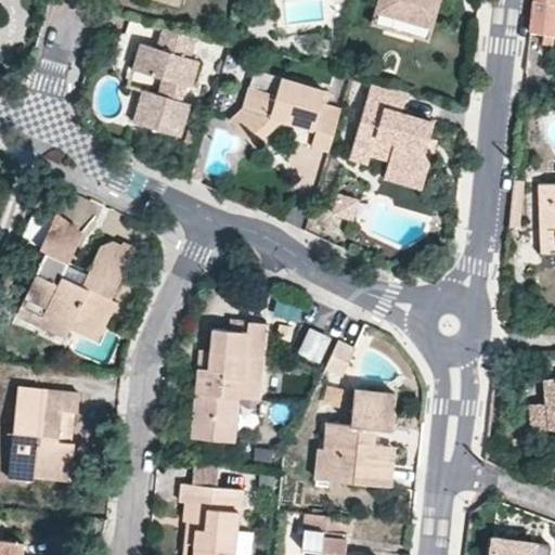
[(377,0),(376,9),(430,25),(438,0),(377,0)]
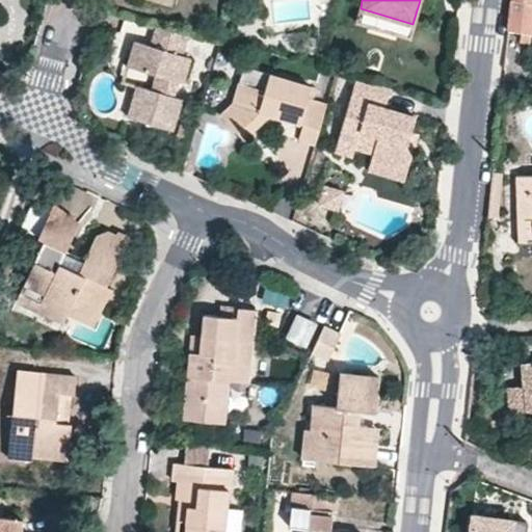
[(531,4),(511,1),(507,31),(522,33),(531,36),(531,35),(531,4)]
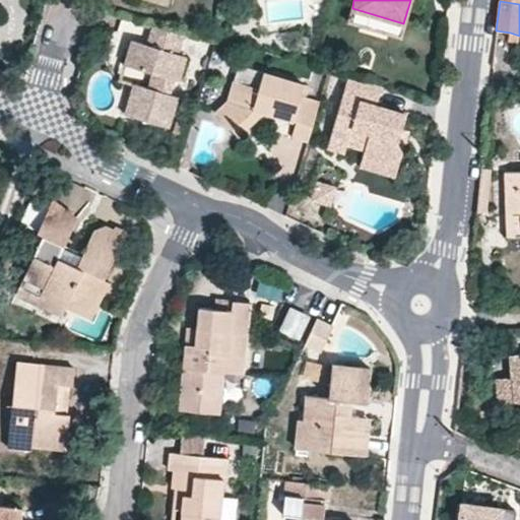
[(352,8),(348,20),(400,36),(403,23),(352,8)]
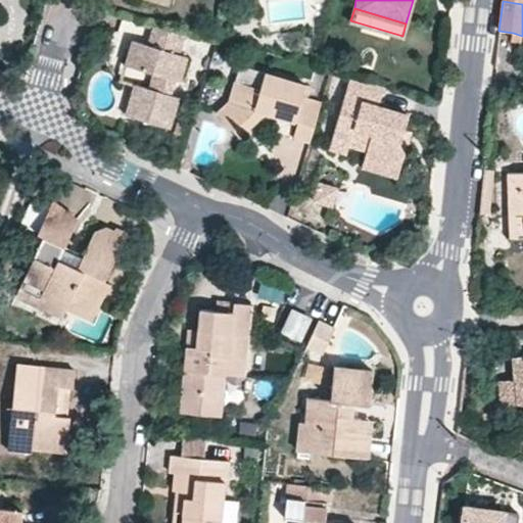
[(125,64),(157,75),(152,92),(138,88),(128,116),(172,129),(181,98),(174,96),(179,82),(181,82),(188,56),(180,54),(185,36),(153,25),(147,46),(133,42),(125,64)]
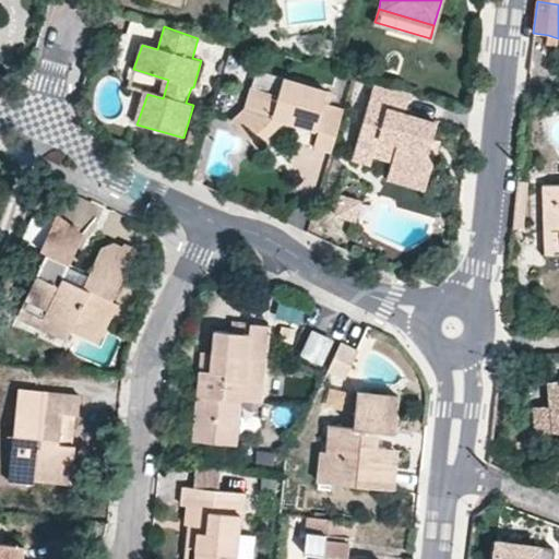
[(558,38),(548,35),(547,46),(556,47),(558,38)]
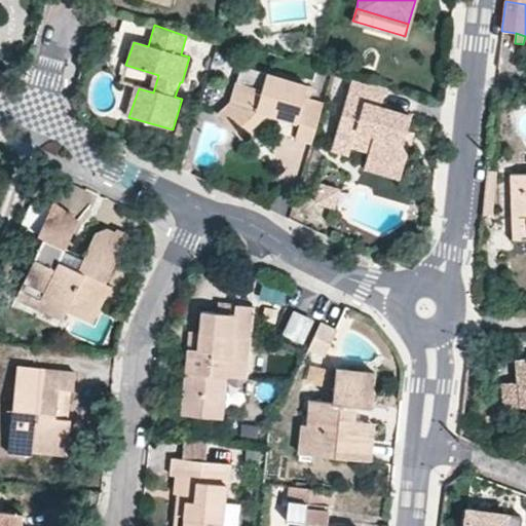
[(257,111),(269,114),(297,122),(293,137),(311,142),(324,102),(305,97),(308,83),(268,71),(263,86),(238,79),(234,97),(218,113),(234,130),(257,111)]
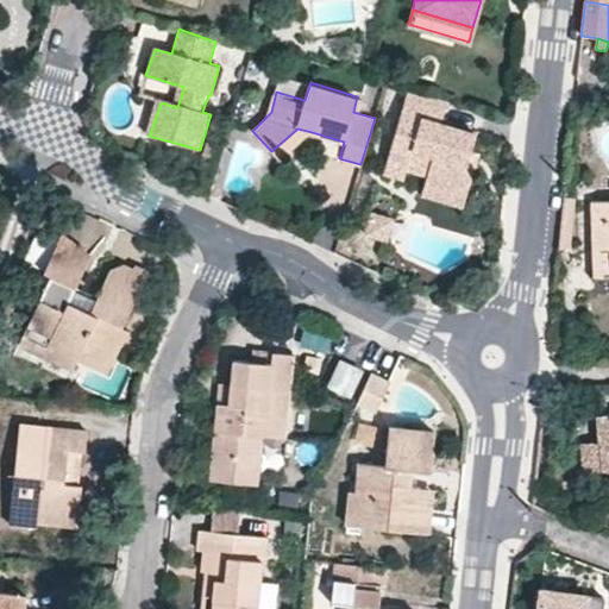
[(471,150),(476,135),(440,124),(447,100),(409,89),(387,165),(409,173),(428,179),(427,183),(466,194),(476,164),(468,163),(471,150)]
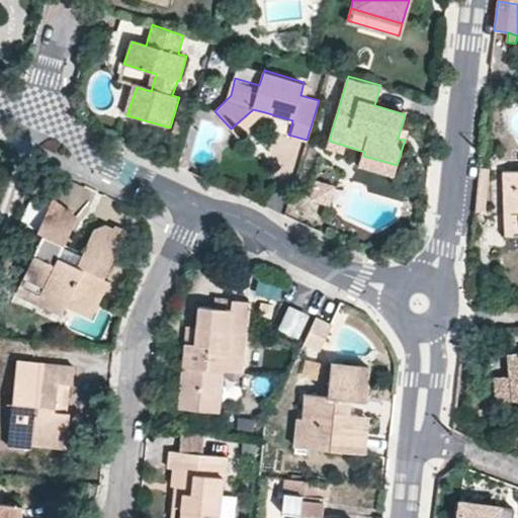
[(265,112),(253,109),(231,128),(237,136),(252,123),(265,112)]
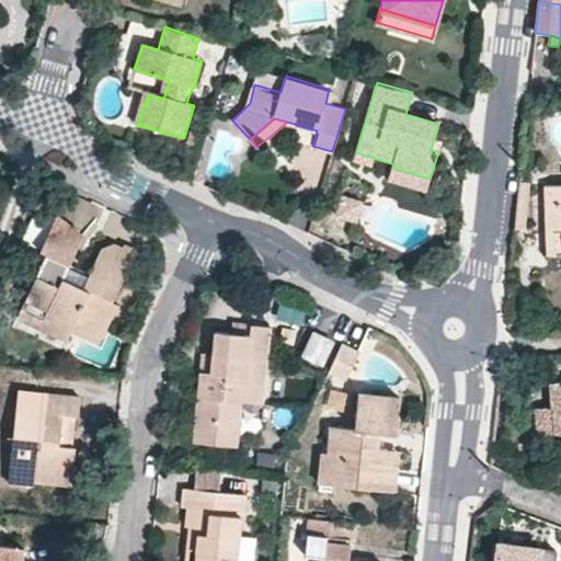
[(310,147),(316,135),(305,129),(286,170),(315,183),(328,155),(310,147)]
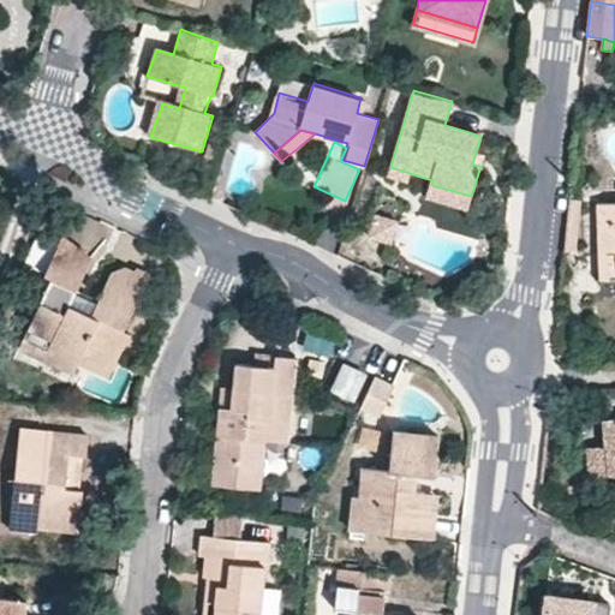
[(484,154),(476,151),(472,165),(481,166),(484,154)]
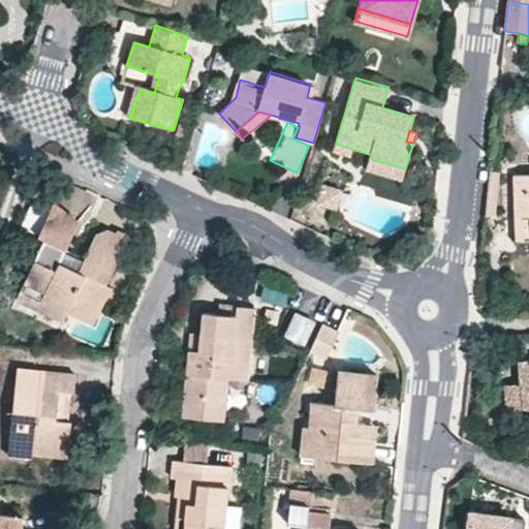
[(336,144),(334,152),(352,157),(355,150),(336,144)]
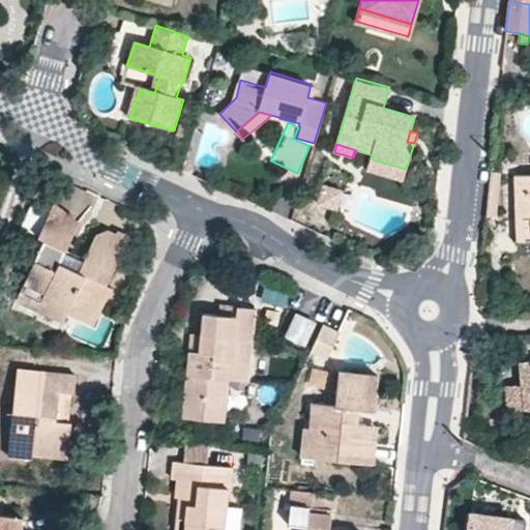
[(403,178),(406,169),(372,159),(369,168),(403,178)]
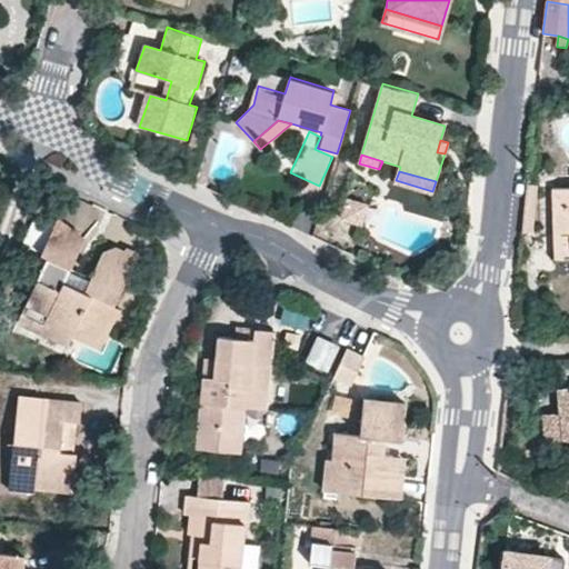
[(568,189),(553,190),(556,242),(568,241),(568,189)]
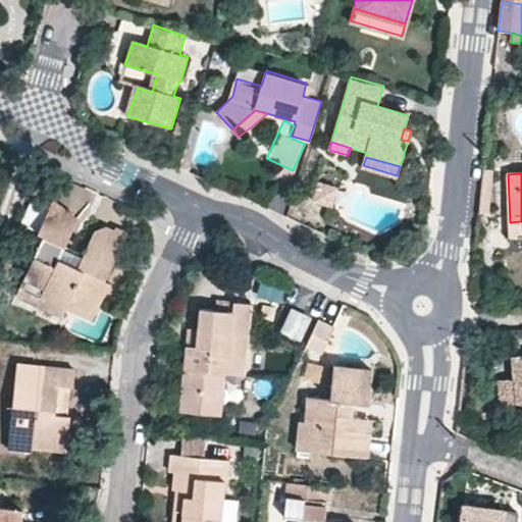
[(331,204),(336,188),(320,183),(315,198),(331,204)]
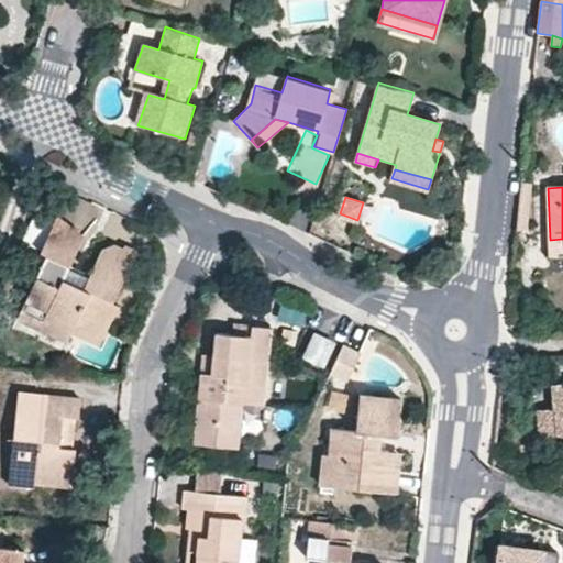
[(43,329),(52,324),(72,331),(75,326),(91,333),(97,324),(109,328),(119,305),(113,302),(119,288),(116,285),(122,272),(127,273),(136,252),(124,246),(121,249),(116,246),(101,251),(90,273),(85,287),(66,278),(72,264),(83,236),(56,217),(41,250),(46,254),(18,318),(43,329)]
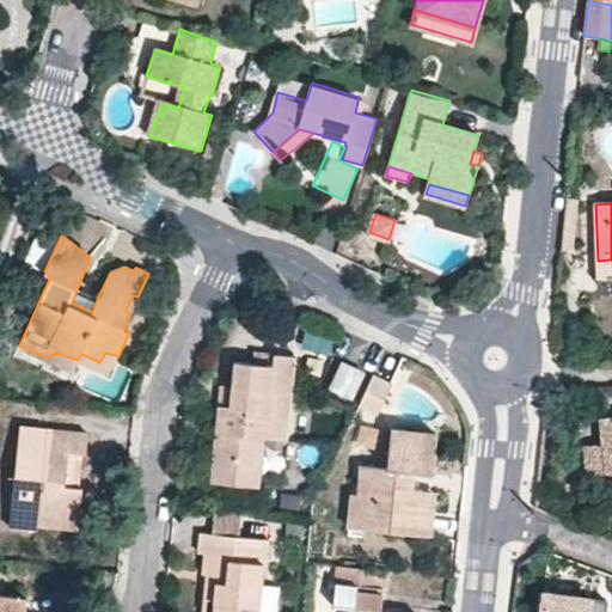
[(611,259),(598,261),(600,281),(611,280),(611,259)]
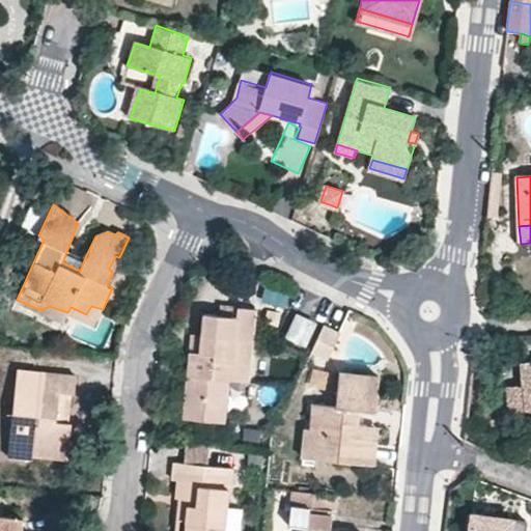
[(67,249),(62,262),(80,271),(85,257),(67,249)]
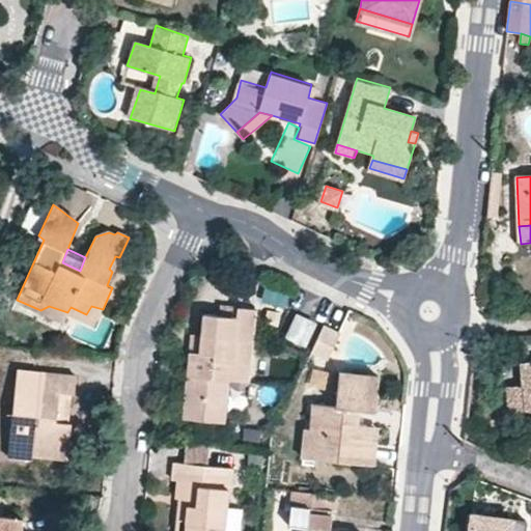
[(264,287),(261,299),(285,305),(288,295),(264,287)]
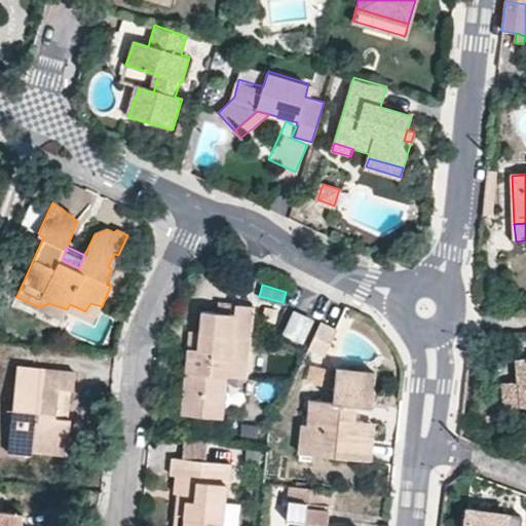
[(48,303),(40,307),(63,317),(67,309),(48,303)]
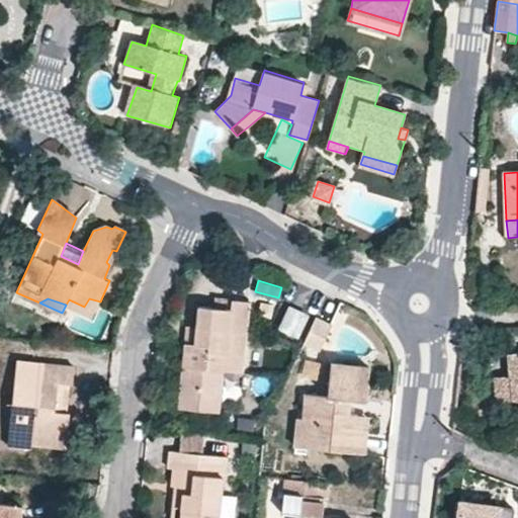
[(66,305),(92,317),(100,301),(89,298),(84,307),(69,299),(66,305)]
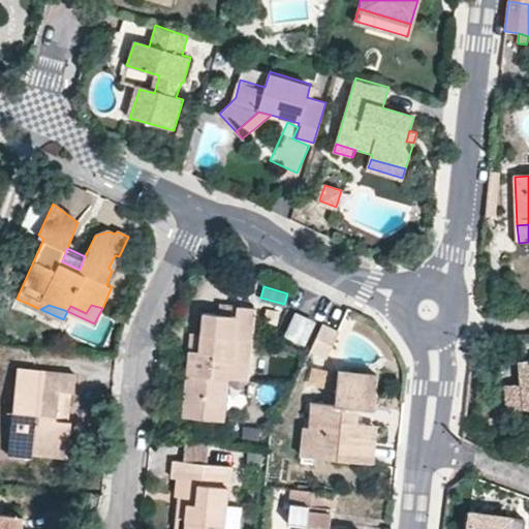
[(198,419),(223,422),(228,379),(247,380),(255,308),(237,306),(235,315),(204,312),(200,349),(190,349),(188,364),(194,365),(191,394),(201,395),(198,419)]
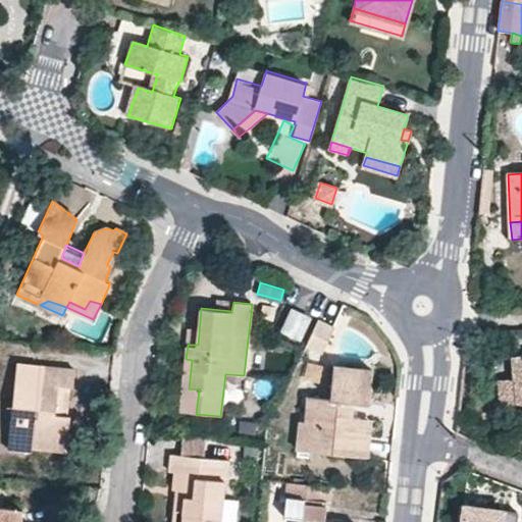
[(282,330),(300,338),(308,319),(292,312),(282,330)]
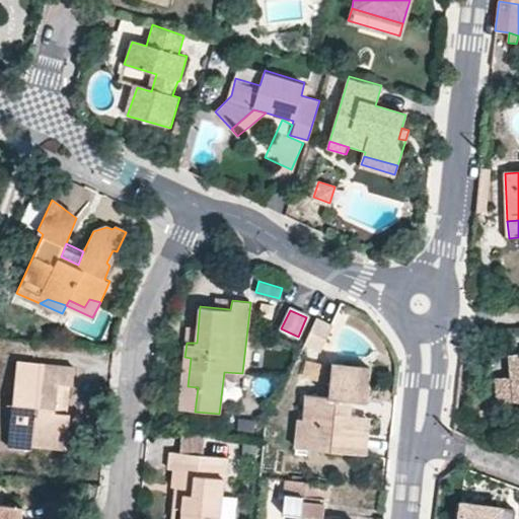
[(304,344),(319,350),(329,325),(316,320),(304,344)]
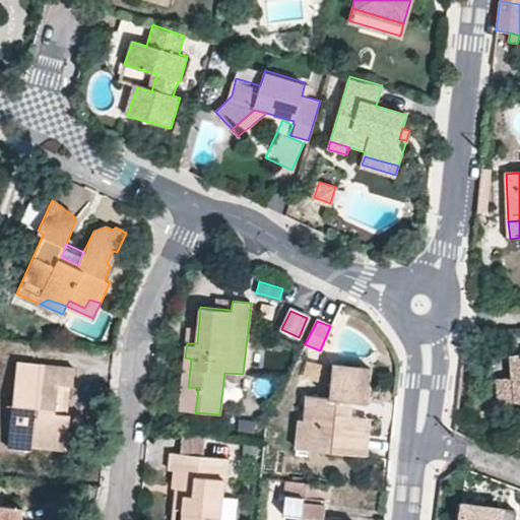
[(515,328),(506,329),(507,348),(516,347),(516,328),(515,328)]
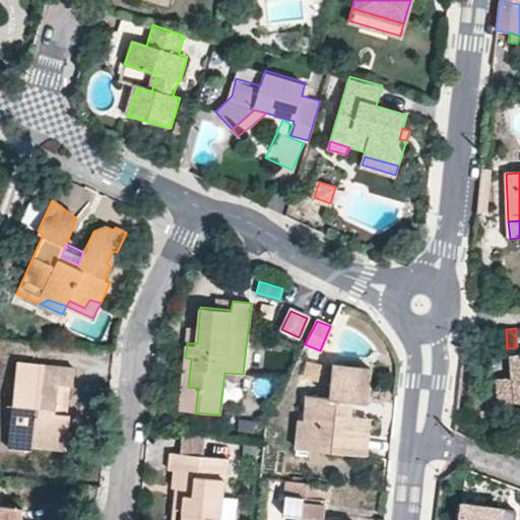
[(519,355),(509,356),(510,379),(495,380),(496,403),(519,401),(519,355)]
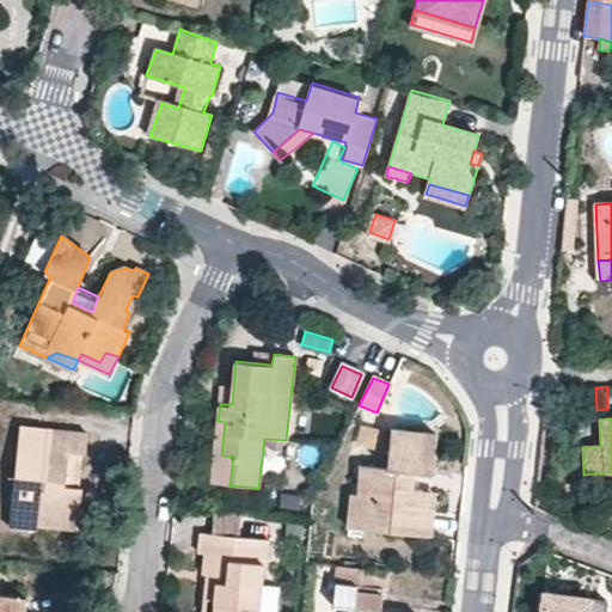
[(212,483),(230,485),(233,457),(221,456),(225,422),(218,421),(212,483)]
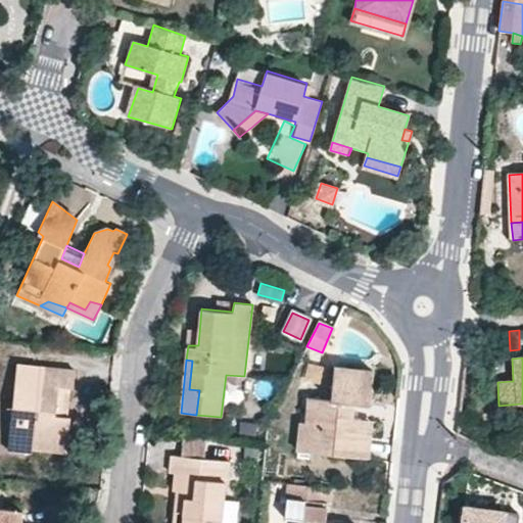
[(75,371),(19,364),(9,448),(32,450),(33,448),(34,438),(67,442),(70,417),(66,416),(55,414),(59,386),(70,387),(74,387),(75,371)]
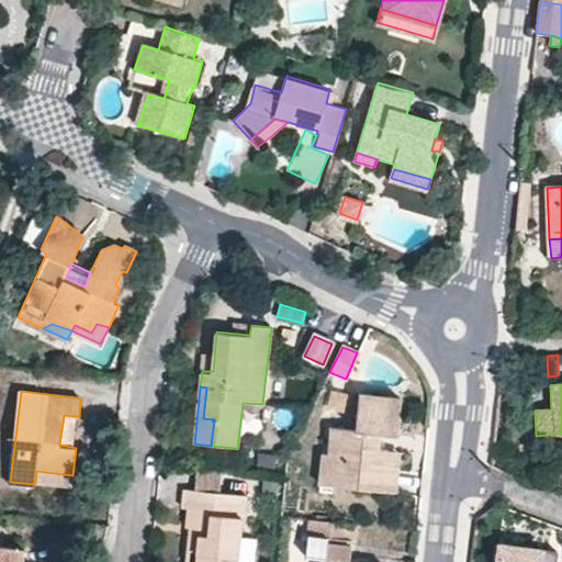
[(356,429),(334,427),(330,452),(324,452),(321,484),(344,487),(383,491),(388,451),(377,449),(378,433),(396,435),(401,398),(359,394),(356,429)]
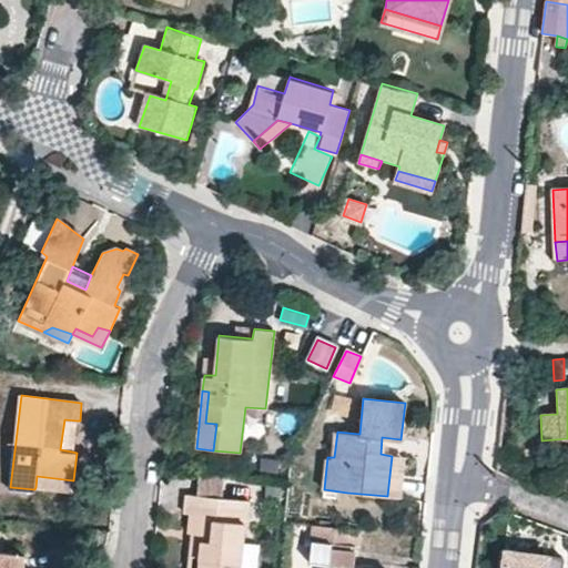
[(60,449),(72,452),(77,421),(64,419),(60,449)]
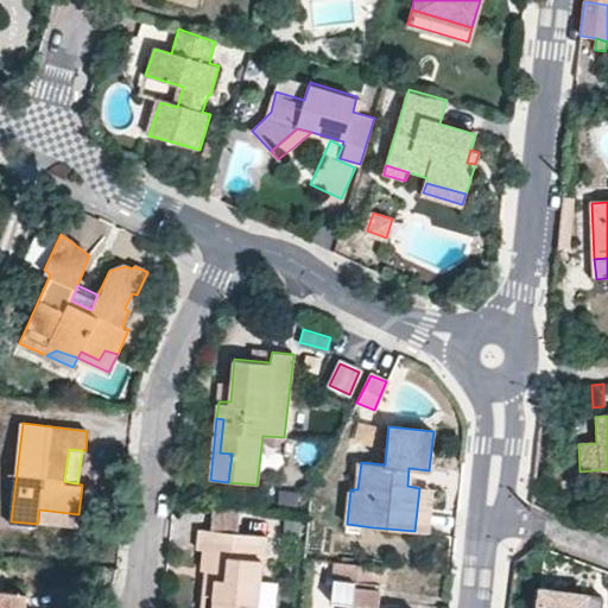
[(432,488),(419,488),(415,531),(426,533),(432,488)]
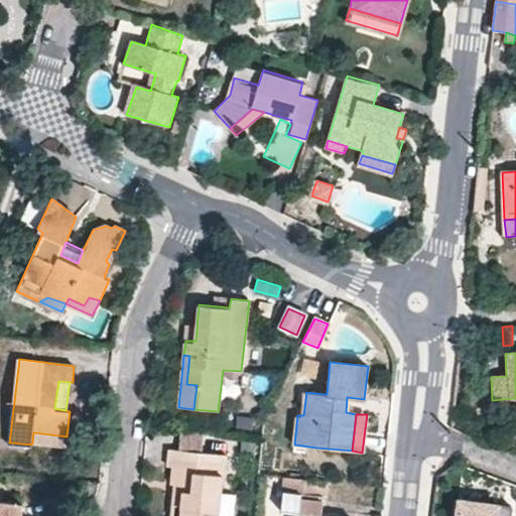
[(202,453),(204,429),(180,427),(177,449),(202,453)]
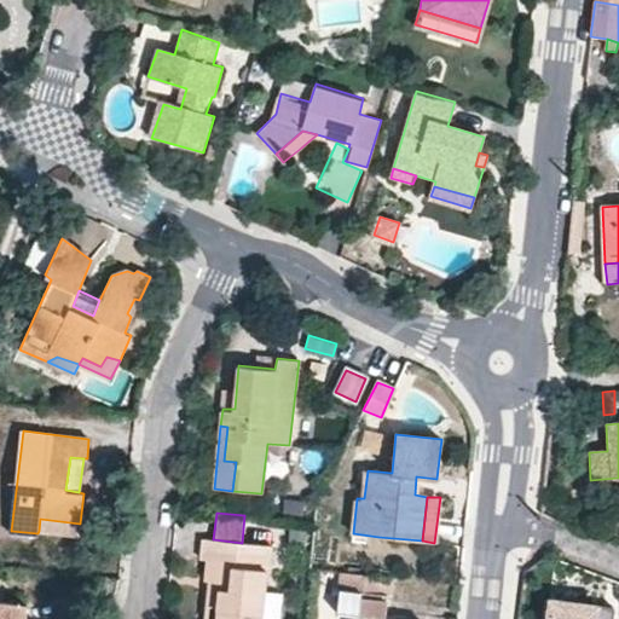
[(79,536),(80,524),(40,519),(39,531),(79,536)]
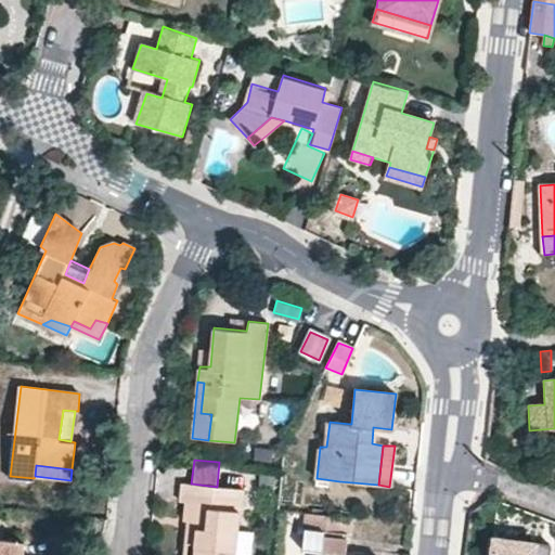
[(233,554),(239,518),(241,516),(244,489),(217,487),(191,483),(182,482),(180,501),(186,502),(183,520),(189,521),(197,523),(193,554),(233,554)]
